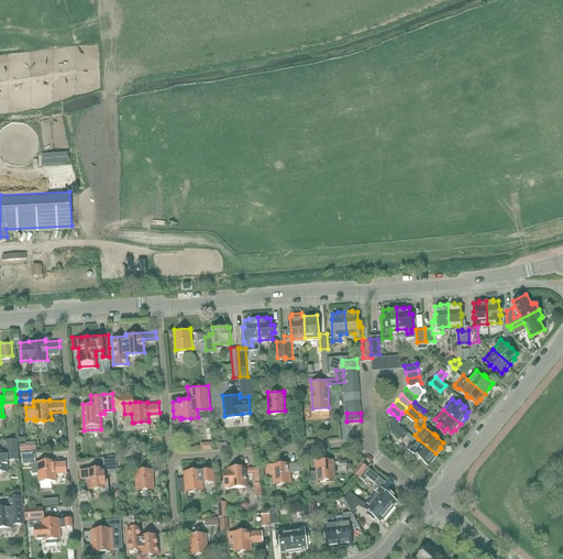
[(399,420),(398,418),(393,414),(388,418),(388,425),(403,437),(408,430),(398,422),(399,420)]
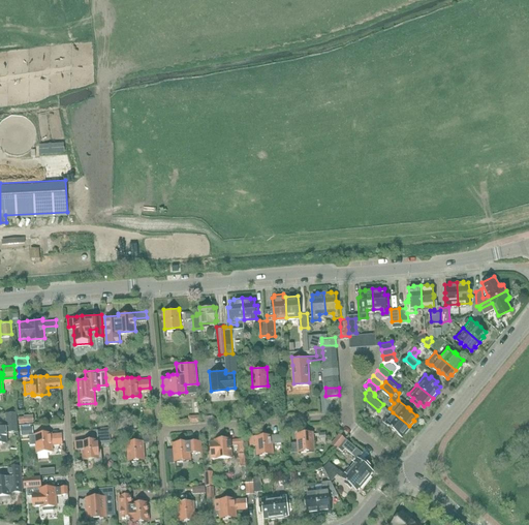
[(18,429),(17,410),(17,409),(6,410),(7,421),(0,421),(0,440),(7,440),(6,429),(18,429)]
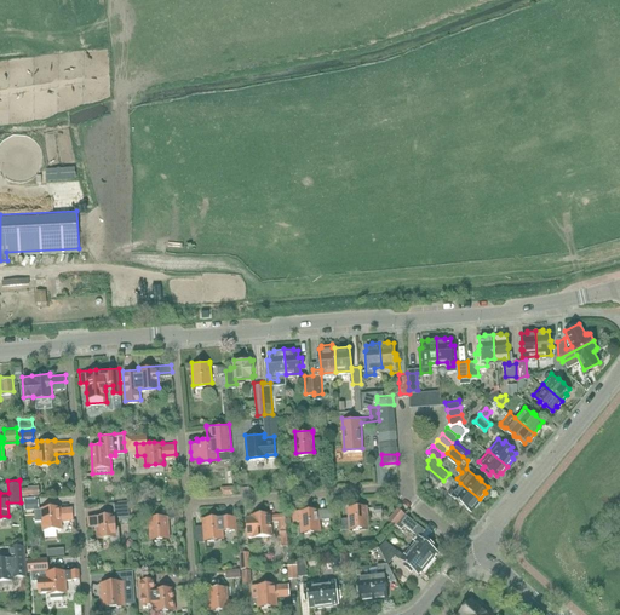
[(475,505),(480,499),(460,483),(455,489),(452,487),(448,490),(459,499),(459,501),(461,503),(463,503),(470,509),(474,504),(475,505)]
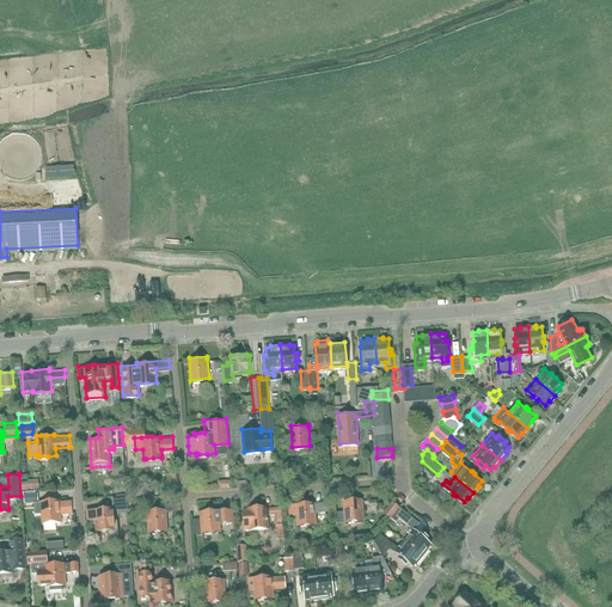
[(346,520),(363,519),(362,497),(343,498),(346,520)]
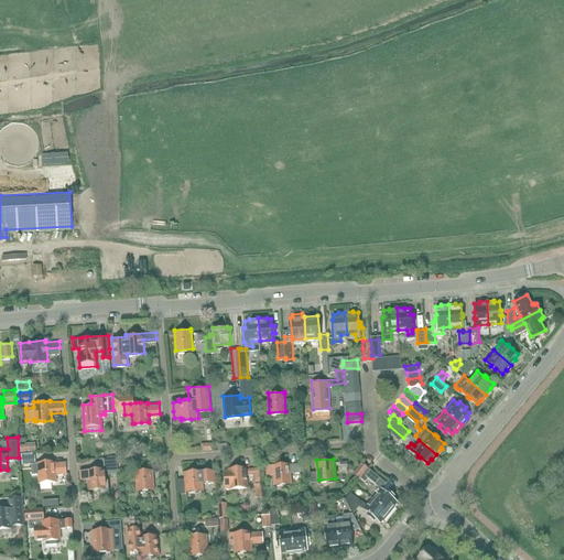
[(54,460),(31,461),(32,472),(39,472),(39,480),(56,478),(55,472),(66,471),(66,460),(54,461),(54,460)]
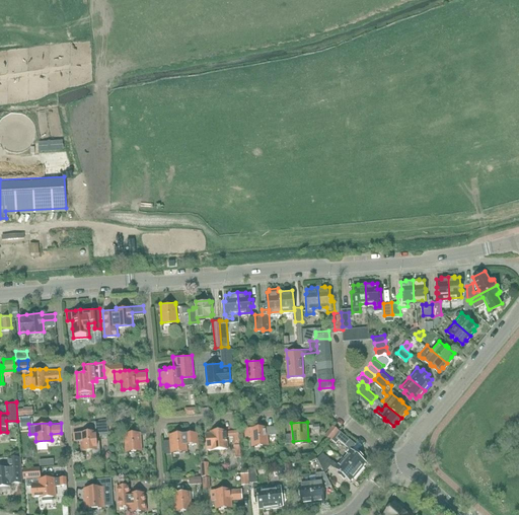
[(108,430),(106,430),(106,424),(95,424),(96,429),(73,431),(74,439),(81,439),(81,448),(91,448),(92,451),(92,453),(94,455),(95,455),(97,455),(99,454),(100,453),(100,451),(99,439),(96,439),(96,431),(102,430),(102,435),(108,434),(108,430)]
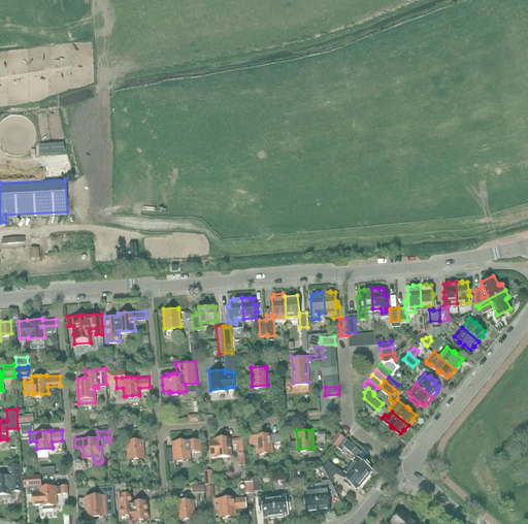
[(271,439),(285,439),(284,431),(249,434),(250,443),(256,441),(257,452),(272,451),(271,439)]
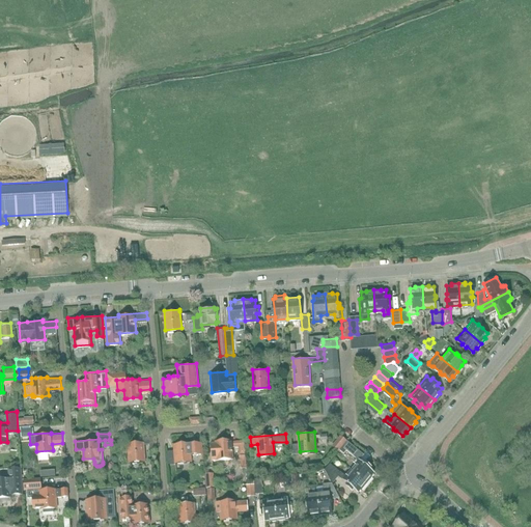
[(338,447),(346,438),(340,434),(333,443),(338,447)]
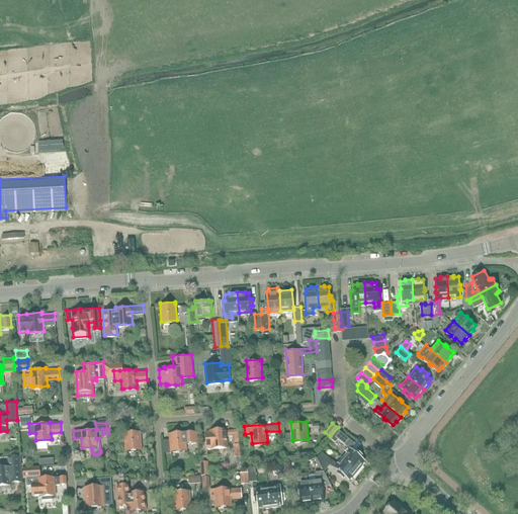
[(238,427),(226,428),(226,427),(209,428),(209,429),(205,430),(206,445),(211,445),(211,446),(227,445),(226,433),(238,432),(238,427)]
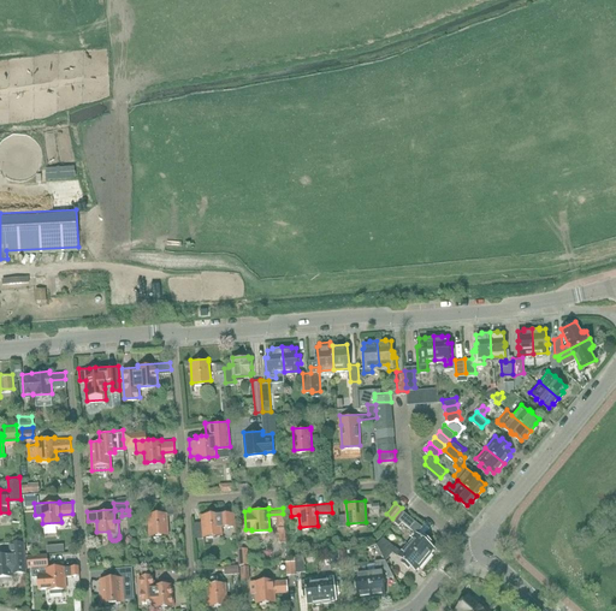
[(402,520),(410,527),(415,532),(416,531),(421,525),(402,509),(394,520),(398,523),(402,520)]
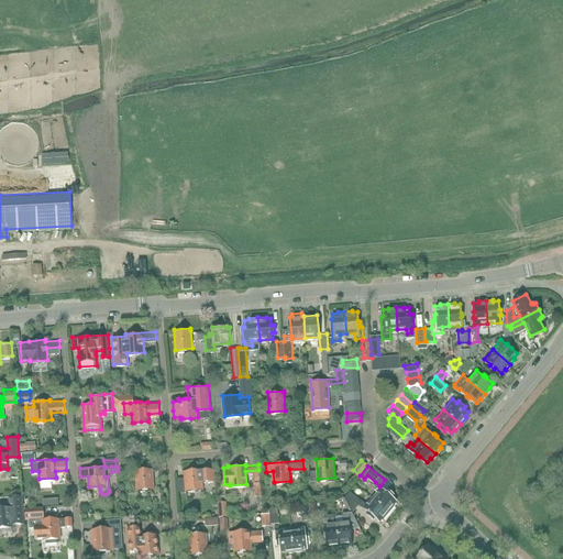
[(154,486),(152,469),(152,467),(135,468),(136,489),(154,486)]
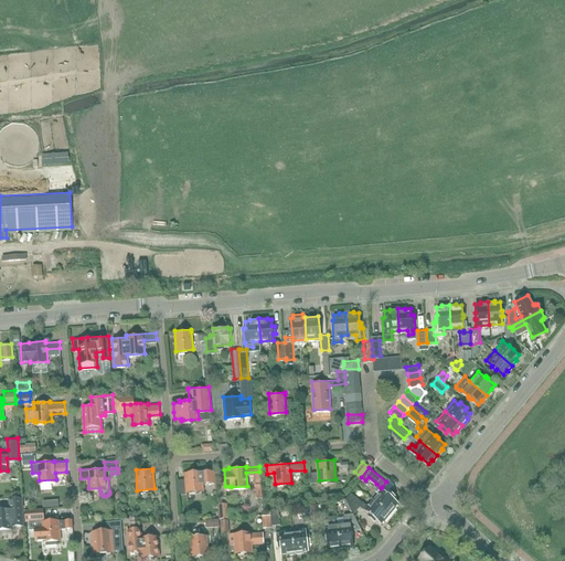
[(215,469),(202,470),(202,469),(184,470),(187,490),(203,489),(203,482),(215,480),(215,469)]
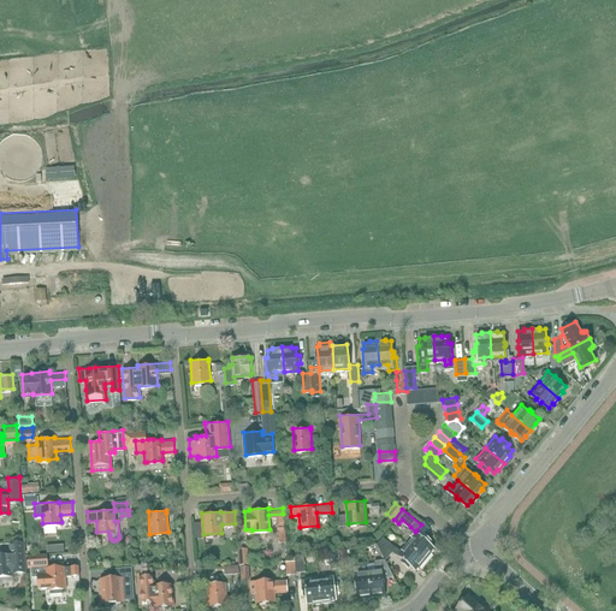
[(424,533),(421,535),(416,531),(415,532),(407,543),(426,557),(431,551),(430,550),(433,545),(428,541),(431,538),(424,533)]
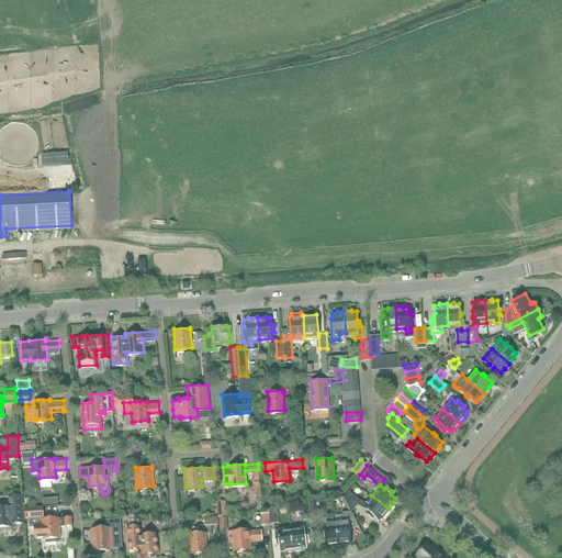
[(360,498),(348,489),(344,493),(349,504),(351,509),(357,501),(362,505),(368,510),(366,512),(372,516),(373,514),(379,519),(382,514),(383,515),(389,509),(371,495),(366,502),(360,498)]
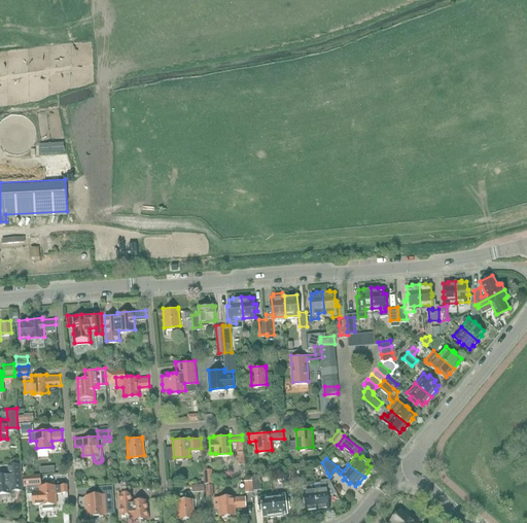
[(0,473),(0,491),(10,491),(10,490),(10,488),(23,488),(23,487),(23,483),(22,462),(21,462),(8,463),(9,473),(2,473),(0,473)]
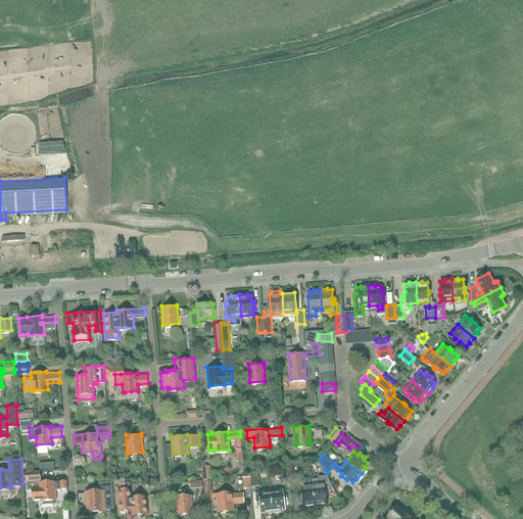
[(287,466),(289,479),(296,478),(294,465),(287,466)]
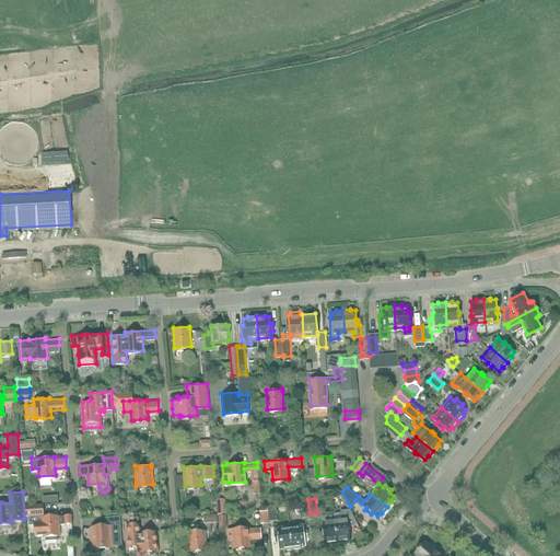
[(301,514),(310,513),(307,499),(304,499),(300,500),(300,501),(300,505),(300,506),(301,514)]
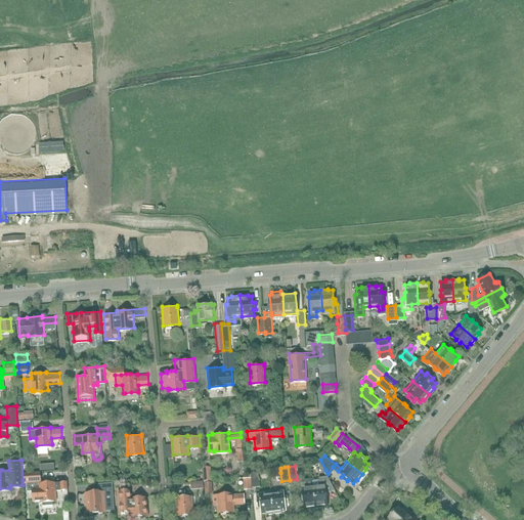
[(40,470),(24,471),(24,481),(27,480),(28,488),(32,488),(33,499),(34,499),(40,499),(40,500),(43,500),(43,503),(52,503),(52,500),(56,499),(55,488),(68,487),(67,479),(54,480),(48,481),(43,481),(39,482),(39,480),(41,480),(40,470)]
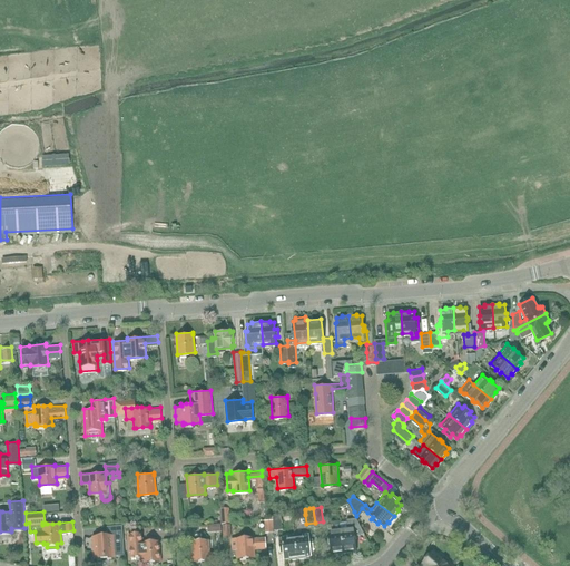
[(282,513),(273,513),(274,527),(283,527),(282,513)]
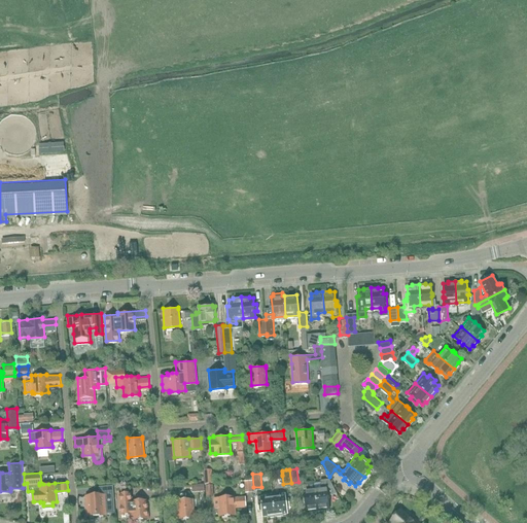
[(320,480),(314,481),(315,488),(316,494),(318,509),(324,508),(324,507),(329,506),(328,501),(328,498),(329,497),(328,495),(327,494),(327,493),(337,491),(329,477),(320,478),(320,480)]
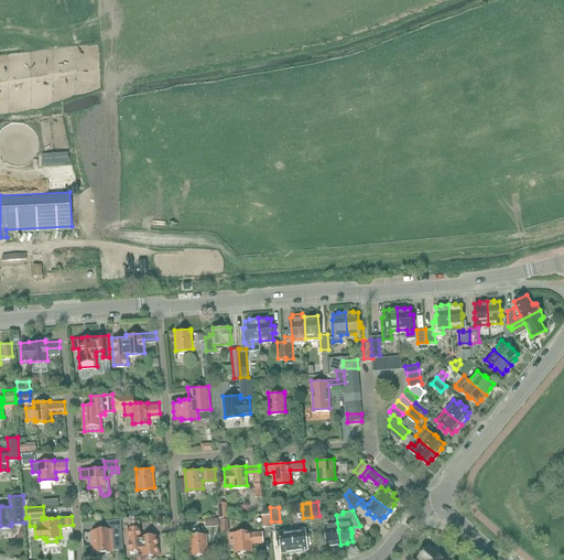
[(270,524),(269,512),(261,512),(262,524),(270,524)]
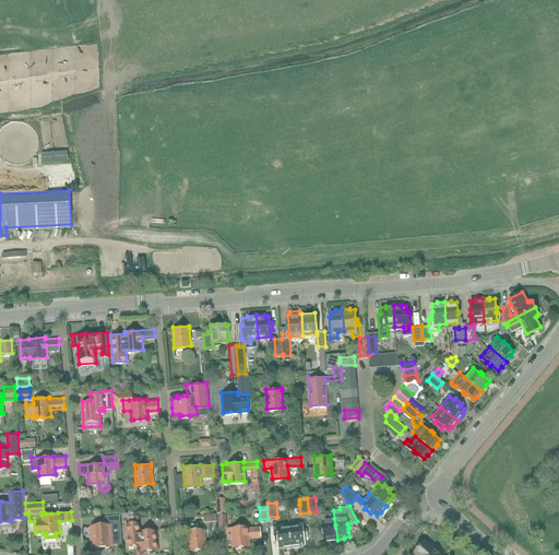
[(325,511),(321,512),(322,519),(322,527),(321,528),(322,531),(323,532),(324,535),(324,540),(330,540),(330,541),(332,540),(337,540),(335,524),(334,518),(333,510),(333,508),(324,509),(325,511)]
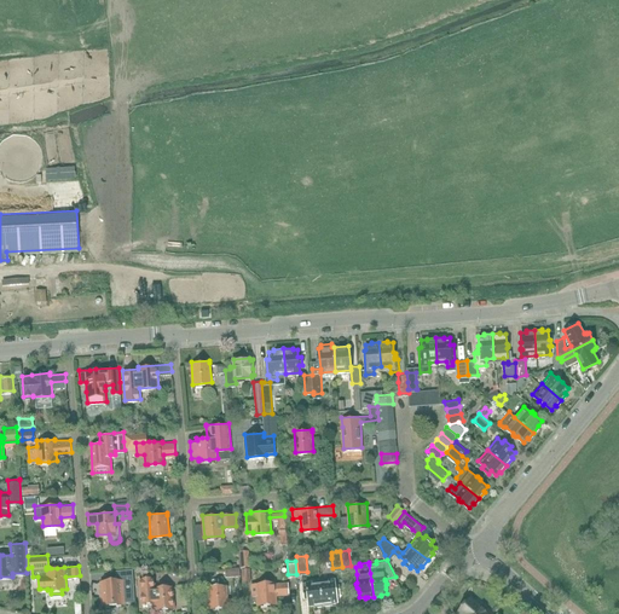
[(117,578),(100,579),(102,603),(125,602),(123,600),(134,600),(133,567),(116,568),(117,578)]
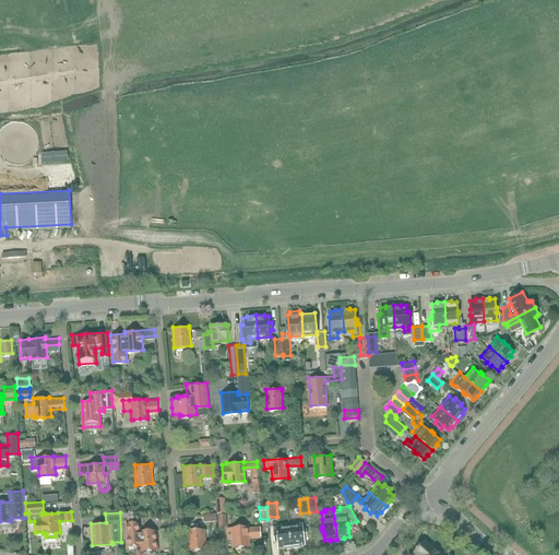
[(306,521),(302,521),(301,518),(296,518),(296,522),(289,523),(292,545),(300,544),(300,543),(305,543),(304,535),(307,535),(306,521)]
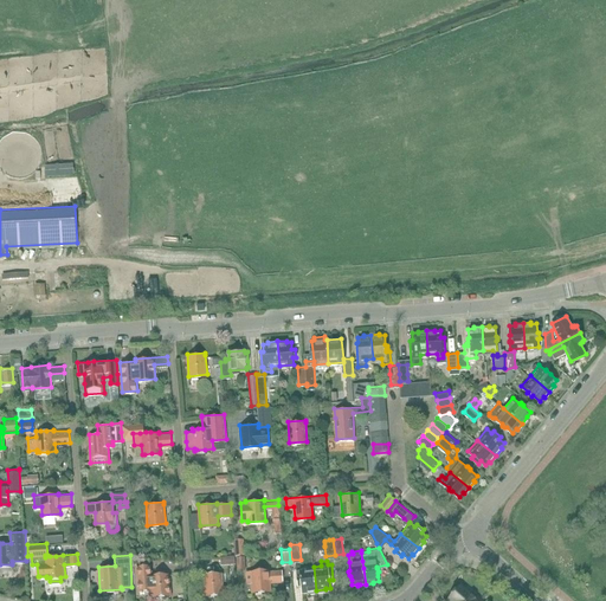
[(152,563),(136,564),(137,576),(137,590),(152,589),(152,595),(154,595),(165,594),(171,594),(169,574),(169,573),(161,573),(156,574),(152,574),(152,563)]
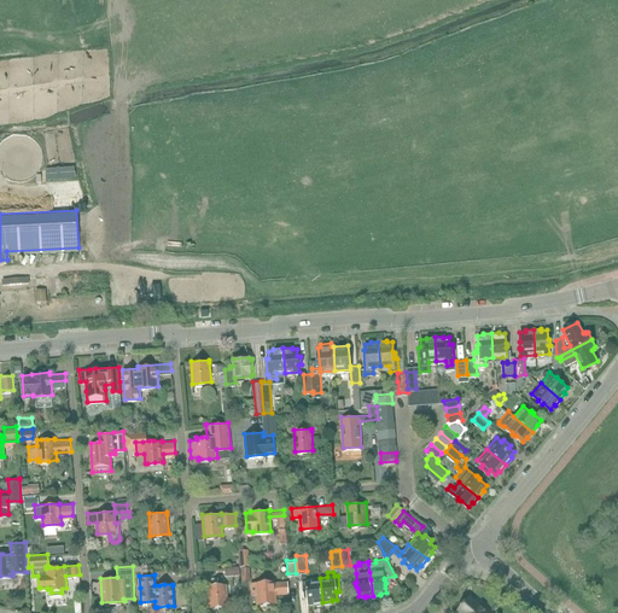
[(314,603),(322,602),(320,578),(302,581),(304,596),(307,596),(308,603),(314,602),(314,603)]
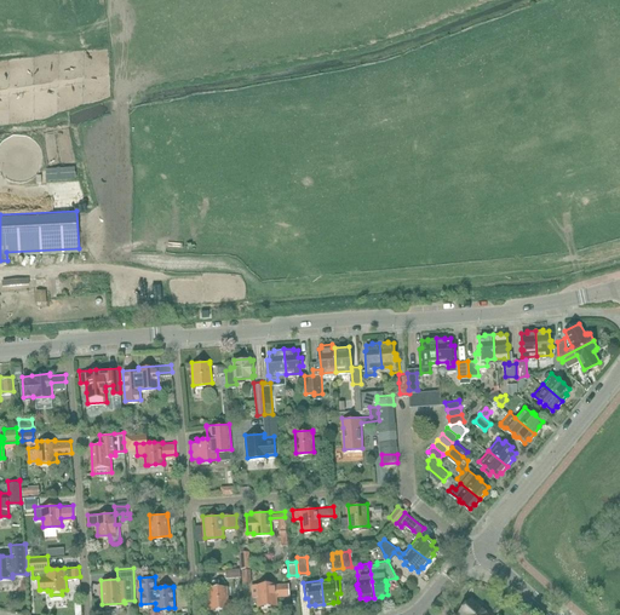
[(287,582),(275,582),(275,581),(252,582),(252,595),(258,595),(258,604),(276,603),(276,593),(288,593),(287,582)]
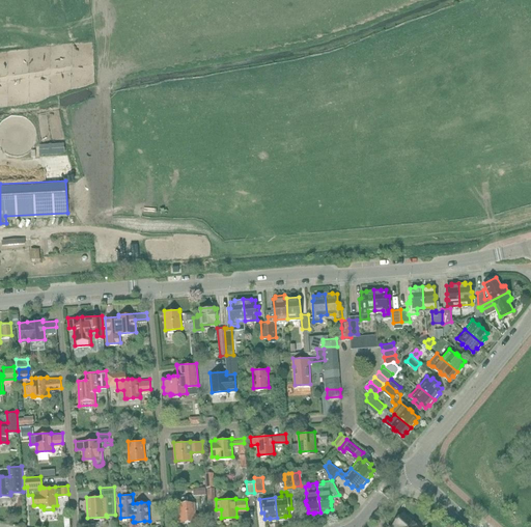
[(183,502),(178,502),(179,521),(182,521),(189,520),(195,520),(195,522),(202,522),(202,511),(195,512),(195,505),(194,502),(194,501),(188,501),(187,501),(183,502)]
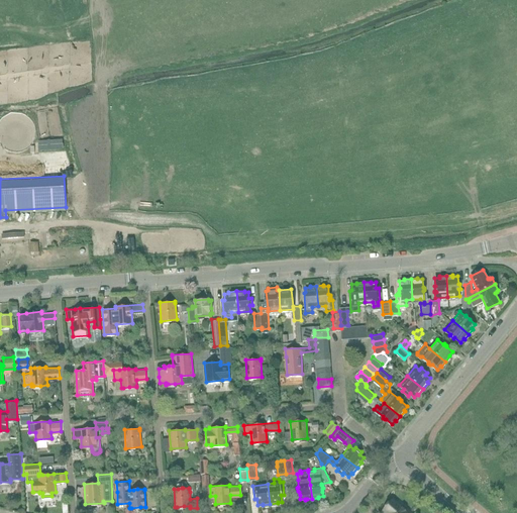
[(393,498),(383,510),(385,512),(384,512),(409,512),(406,510),(408,508),(402,503),(400,505),(393,498)]
